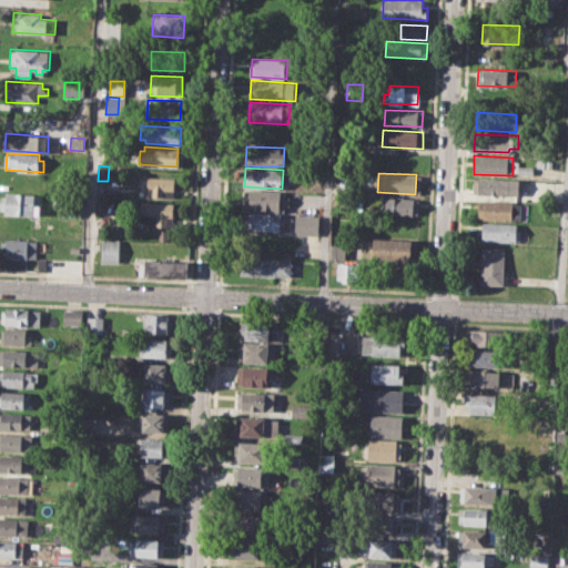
[(146,176),(174,178),(174,198),(145,196),(146,176)]
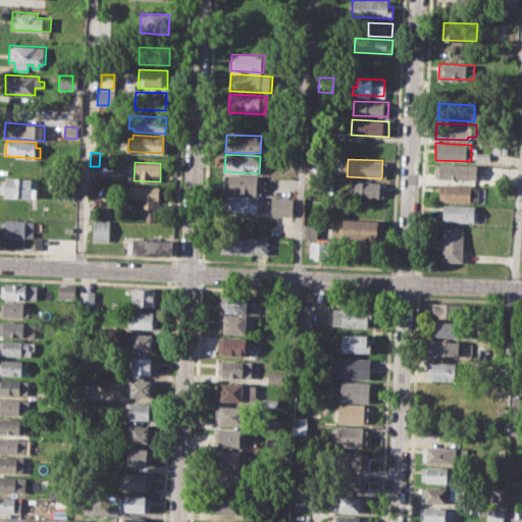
[(435,164),(473,165),(473,179),(434,178),(435,164)]
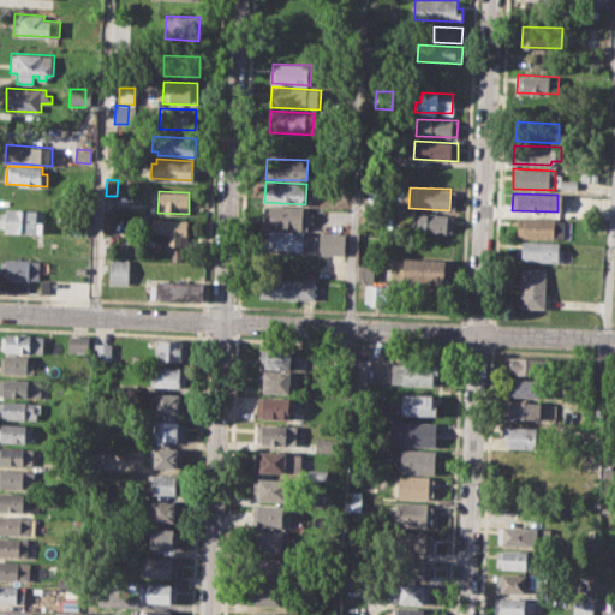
[(266,206),(311,208),(310,230),(264,227),(266,206)]
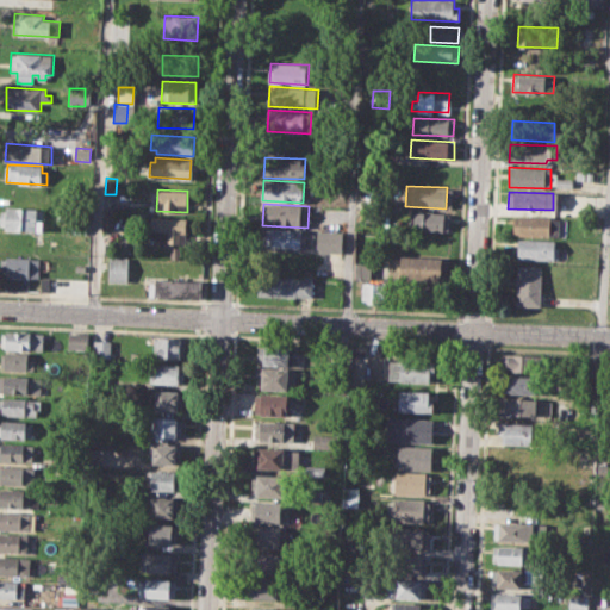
[(0,209),(44,210),(43,231),(5,230),(5,223),(0,223),(0,209)]
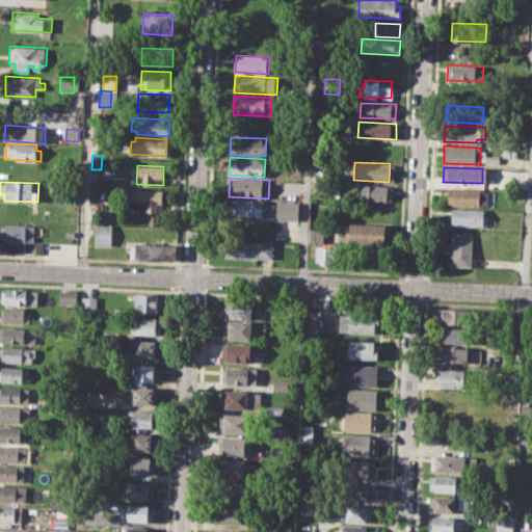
[(90,185),(101,185),(101,200),(90,200),(90,185)]
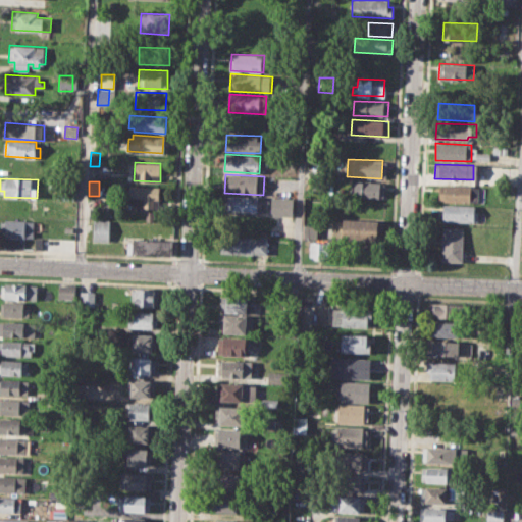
[(354,181),(385,183),(384,198),(353,196),(354,181)]
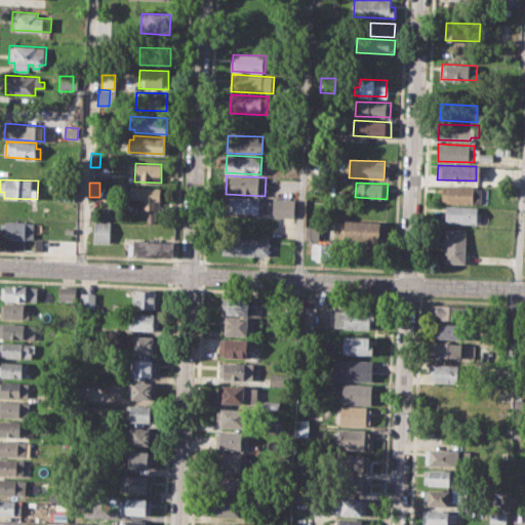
[(443,185),(475,186),(475,203),(442,202),(443,185)]
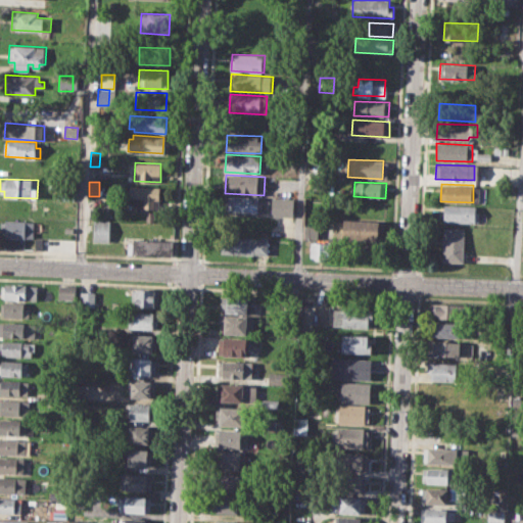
[(130,186),(160,187),(159,209),(134,208),(135,203),(129,203),(130,186)]
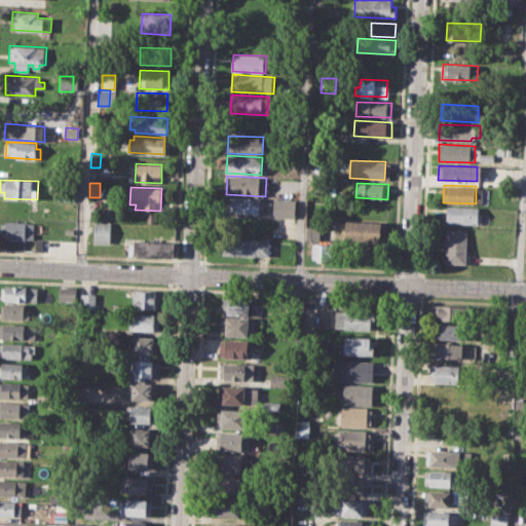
[(226,197),(260,199),(259,215),(225,214),(226,197)]
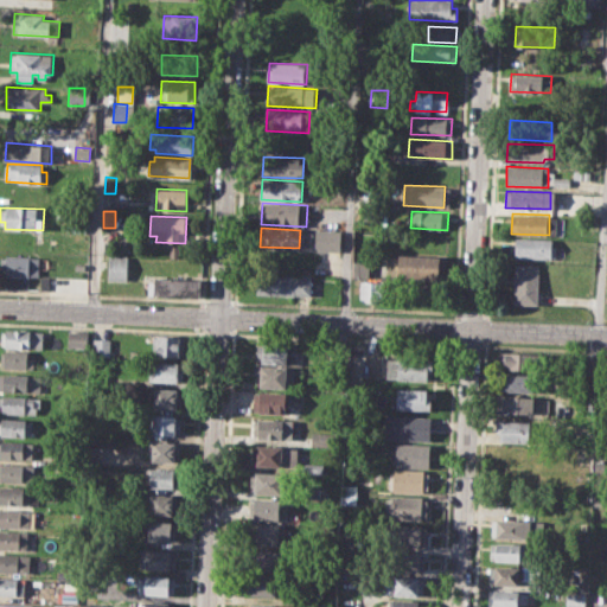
[(315,230),(340,231),(339,251),(314,250),(315,230)]
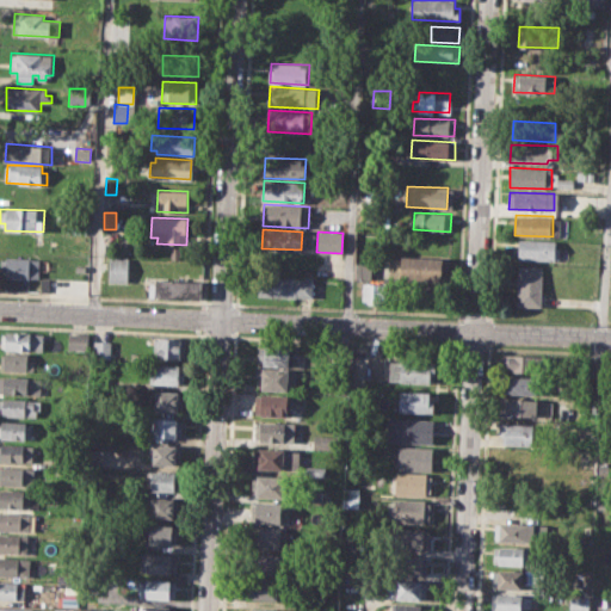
[(518,239),(556,240),(556,261),(518,259),(518,239)]
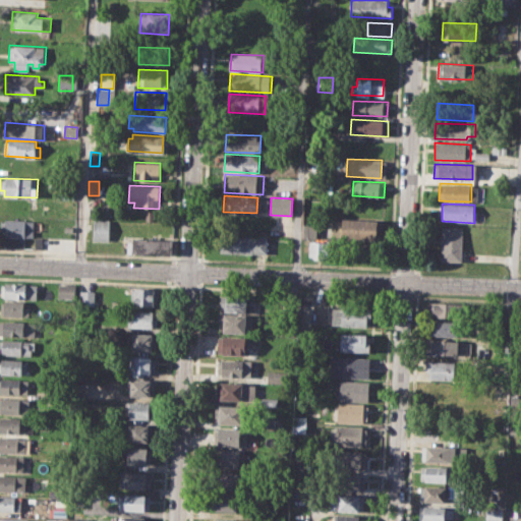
[(147,212),(154,212),(154,220),(146,219),(147,212)]
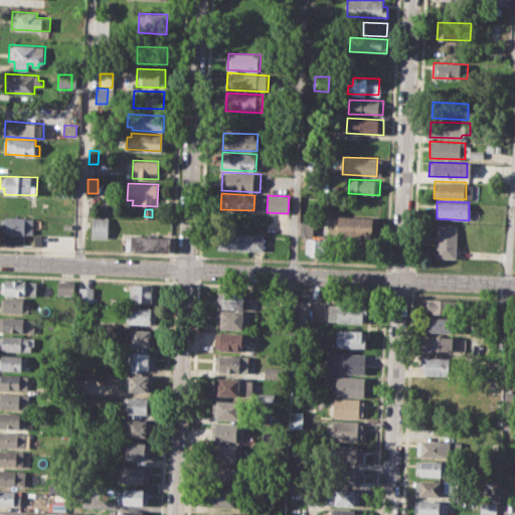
[(330,215),(377,218),(376,237),(329,234),(330,215)]
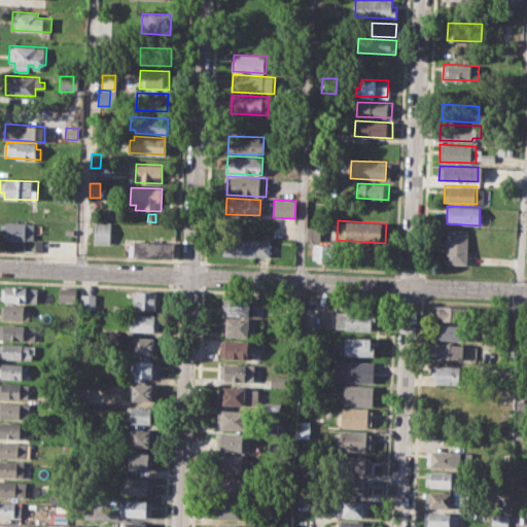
[(0,221),(33,223),(32,249),(0,247),(0,221)]
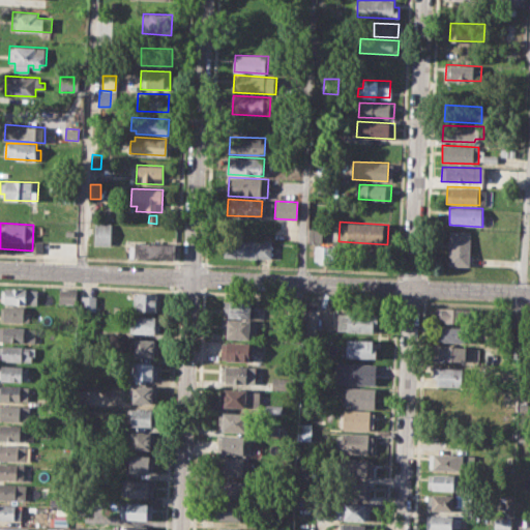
[(94,223),(112,223),(111,244),(94,243),(94,223)]
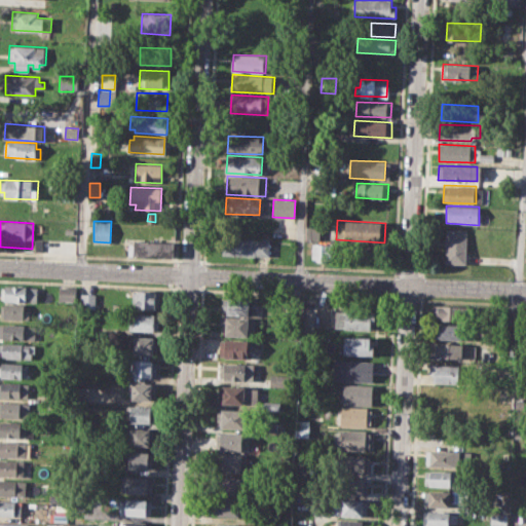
[(445,228),(466,229),(465,264),(444,263),(445,228)]
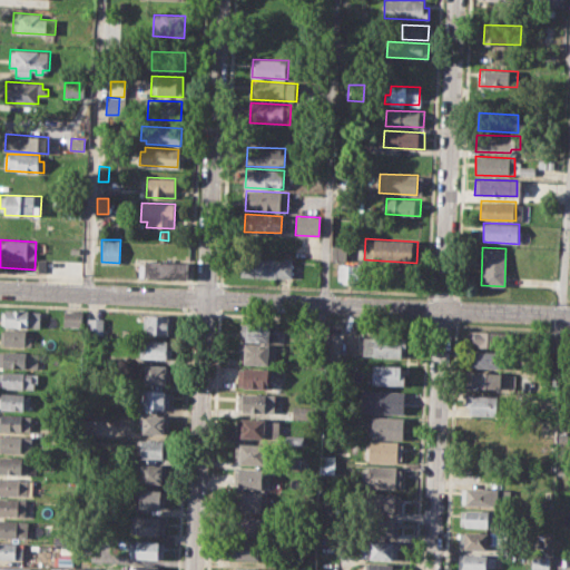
[(242,255),(293,258),(291,278),(241,275),(242,255)]
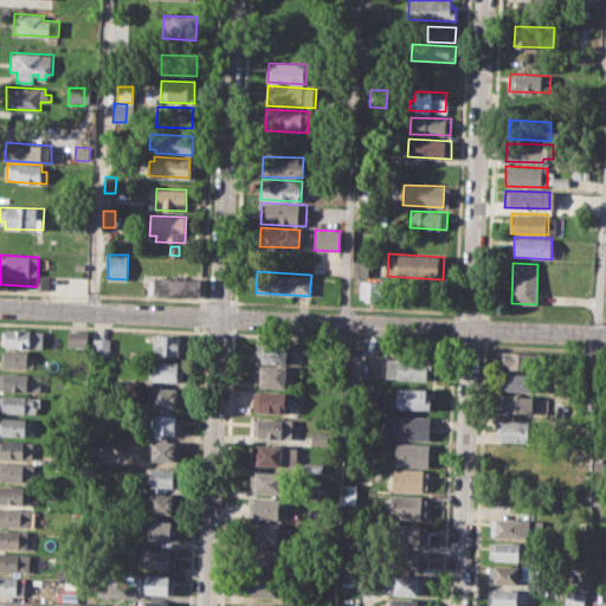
[(149,277),(200,279),(199,292),(197,297),(149,295),(149,277)]
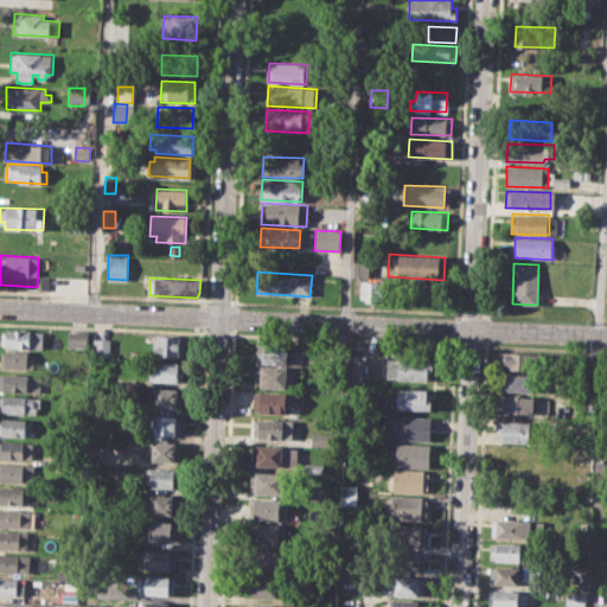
[(360,280),(387,282),(385,301),(359,300),(360,280)]
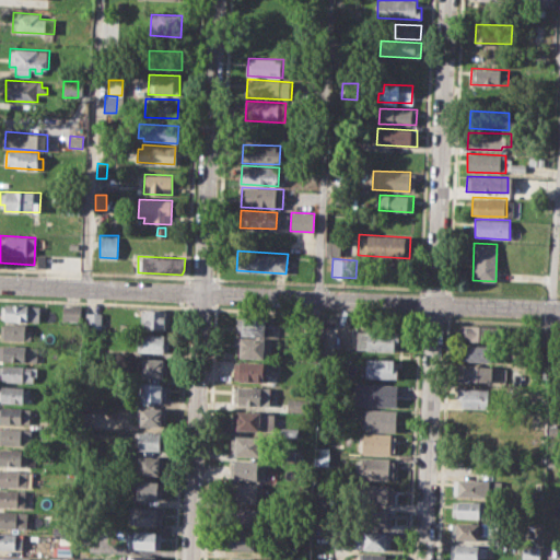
[(380,261),(416,264),(415,281),(384,280),(384,276),(380,275),(380,261)]
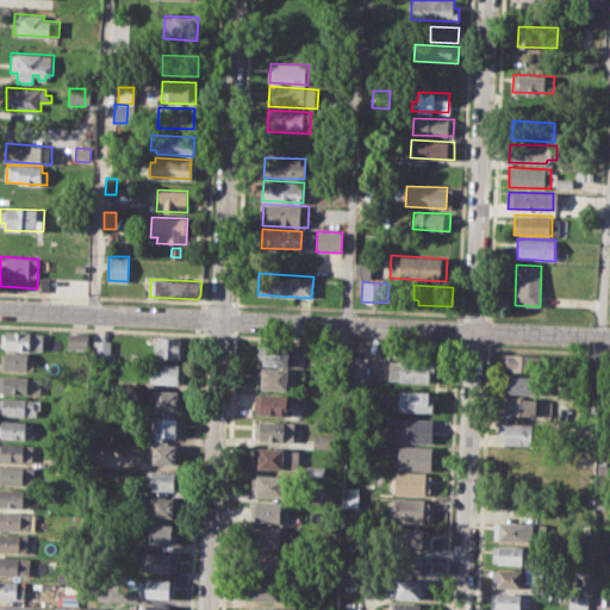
[(4,331),(43,332),(43,350),(4,348),(4,331)]
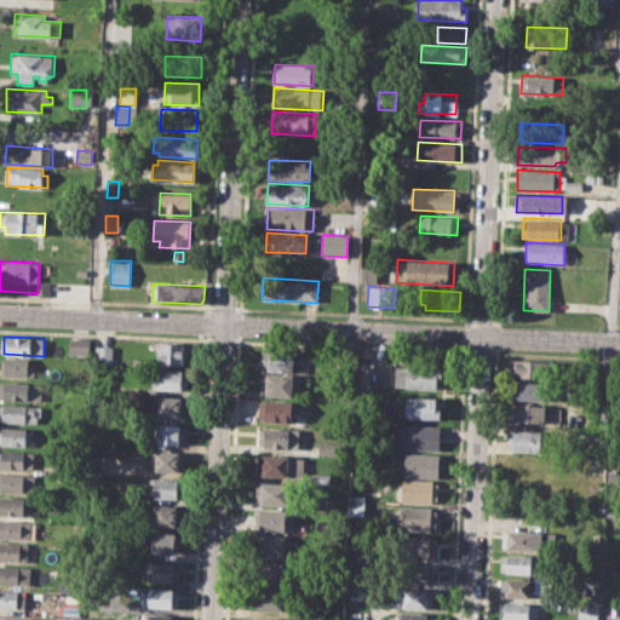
[(70,338),(89,338),(87,356),(70,355),(70,338)]
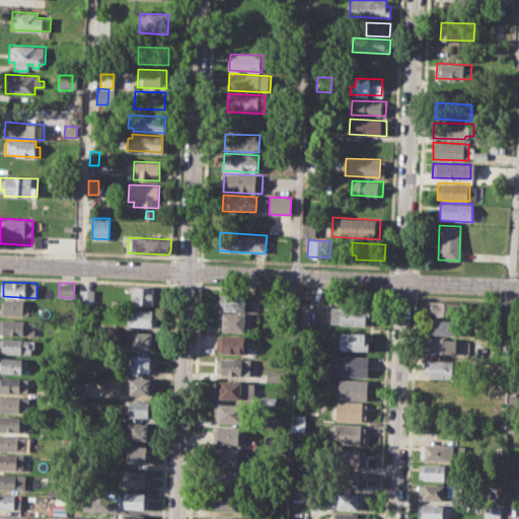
[(134,287),(159,288),(158,305),(133,304),(134,287)]
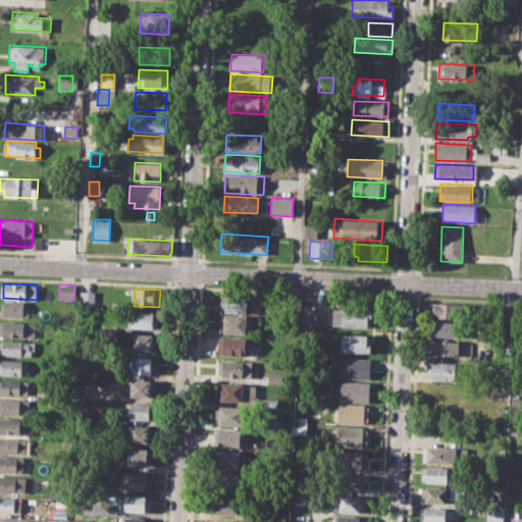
[(82,292),(95,292),(94,307),(81,307),(82,292)]
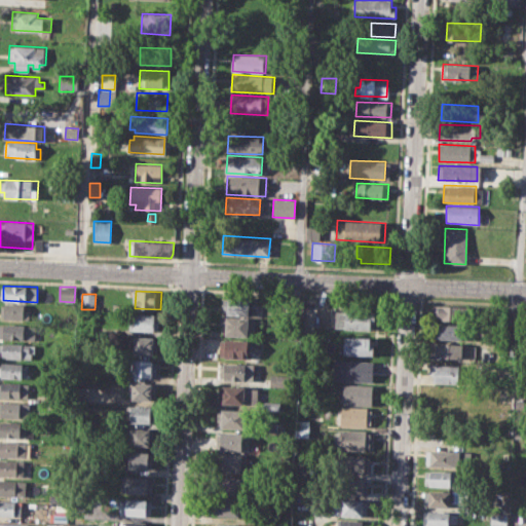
[(224,297),(253,299),(253,315),(223,313),(224,297)]
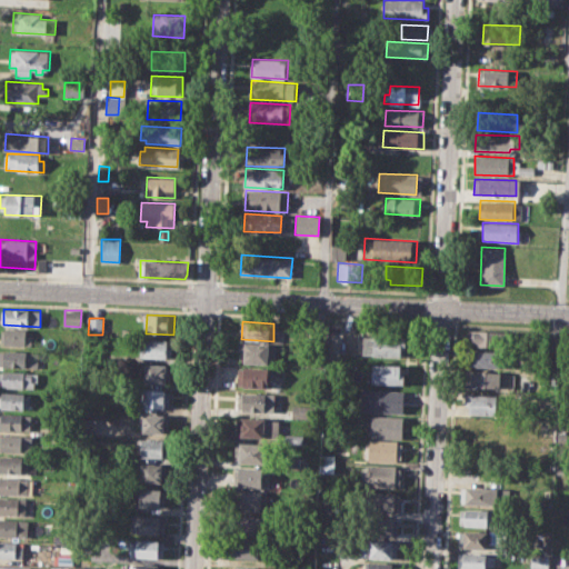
[(5,328),(32,330),(31,346),(3,345),(5,328)]
